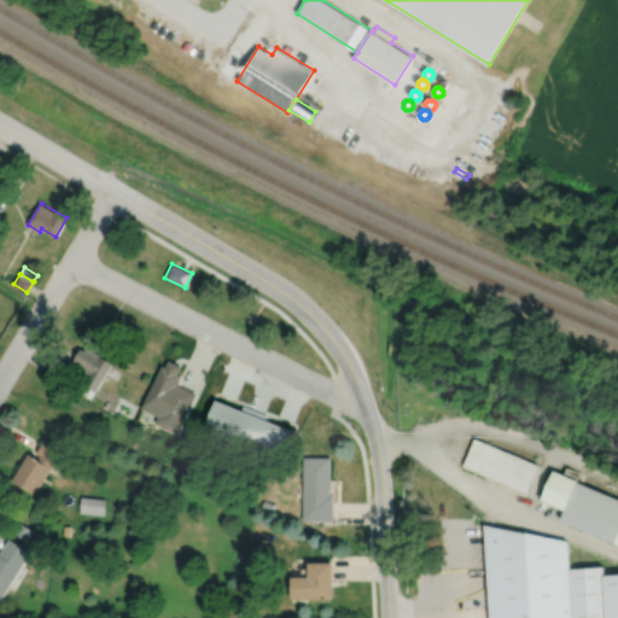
[(419,343),(415,380),(423,380),(426,344),(419,343)]
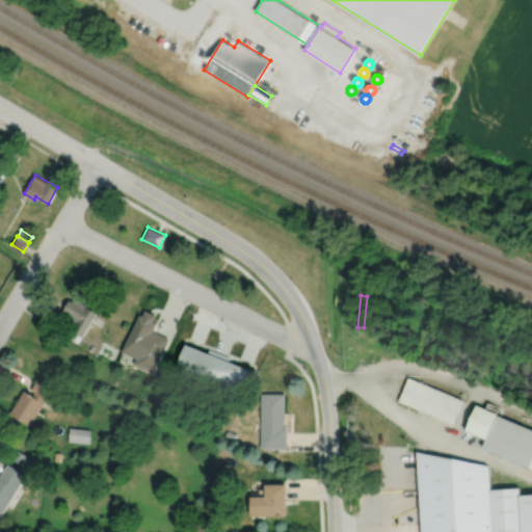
[(70,300),(61,314),(67,316),(64,319),(70,322),(72,320),(74,321),(69,329),(82,338),(97,313),(74,299),(72,301),(70,300)]
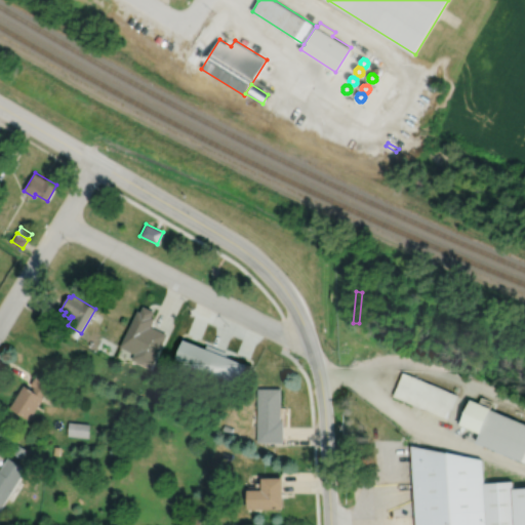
[(143,306),(139,312),(137,311),(119,347),(134,354),(131,360),(150,369),(167,334),(150,326),(154,319),(151,318),(154,312),(143,306)]
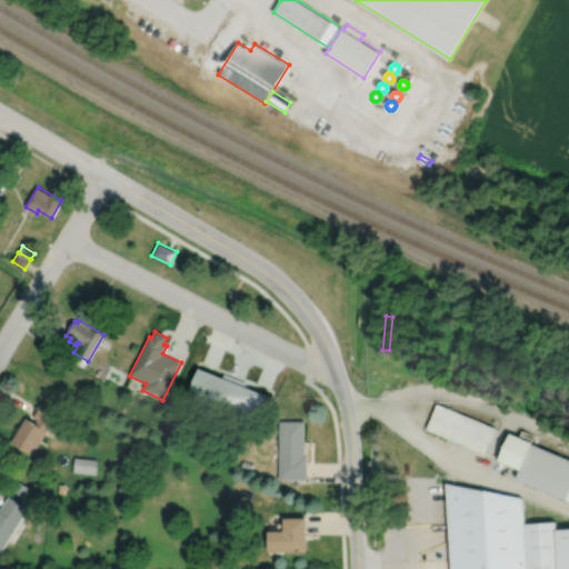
[(236,379),(223,375),(222,379),(199,370),(191,390),(226,405),(236,379)]
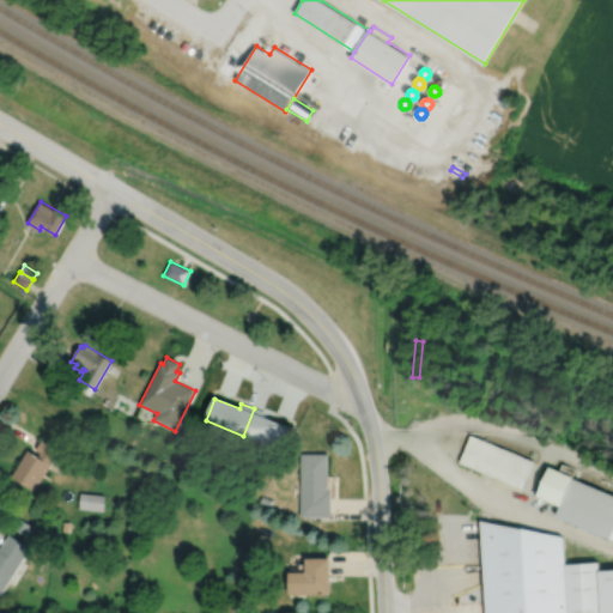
[(243,436),(280,450),(290,428),(263,418),(266,413),(254,408),(243,436)]
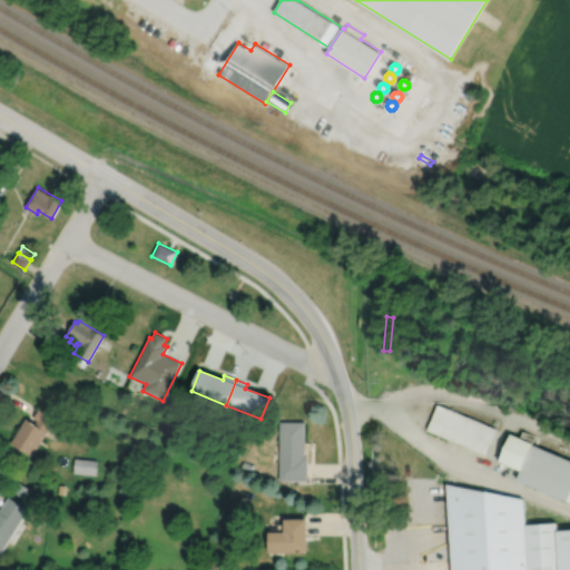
[(438,405),(428,430),(485,454),(495,430),(438,405)]
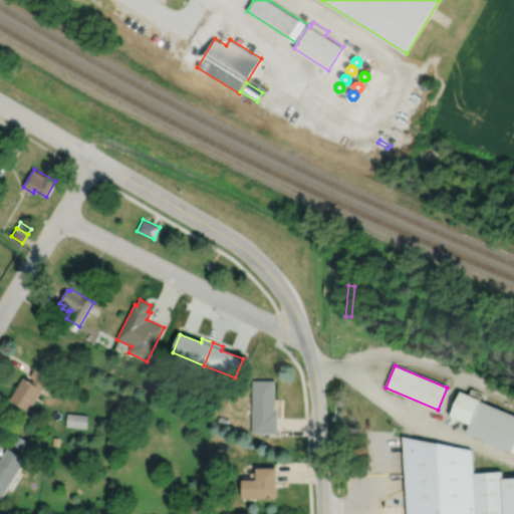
[(24,376),(11,399),(28,409),(41,389),(42,390),(49,377),(35,369),(31,376),(34,378),(32,381),(24,376)]
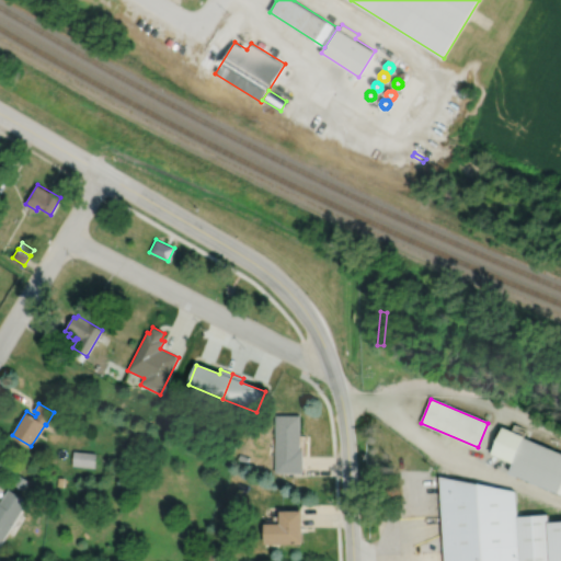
[(276,416),(275,470),(302,470),(302,447),(300,447),(300,416),(276,416)]
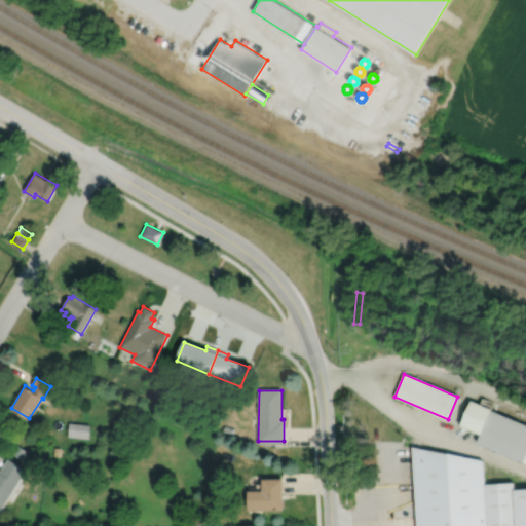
[(525,460),(525,422),(489,407),(490,406),(470,398),(459,422),(480,430),(476,440),(525,460)]
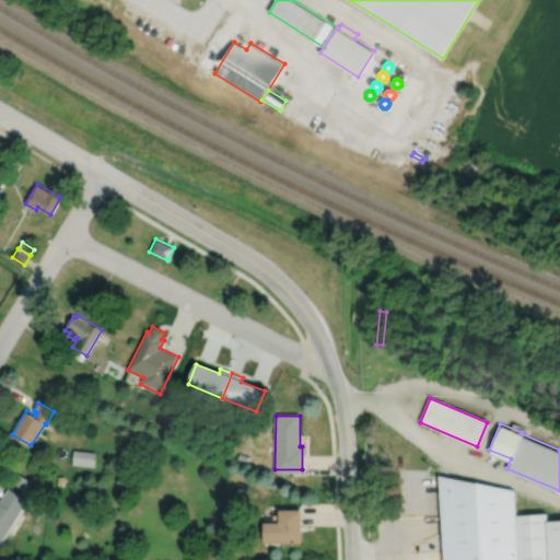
[(226,439),(222,448),(232,453),(236,443),(226,439)]
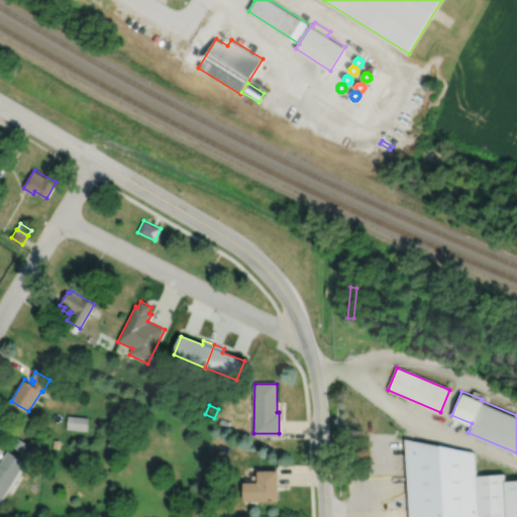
[(67,413),(66,427),(87,428),(88,415),(67,413)]
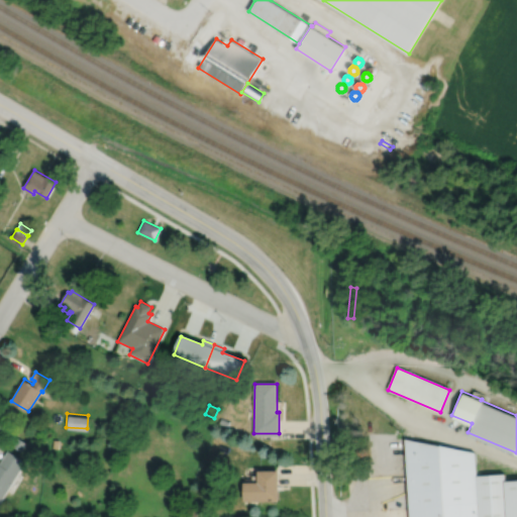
[(220,416),(218,422),(226,425),(228,420),(220,416)]
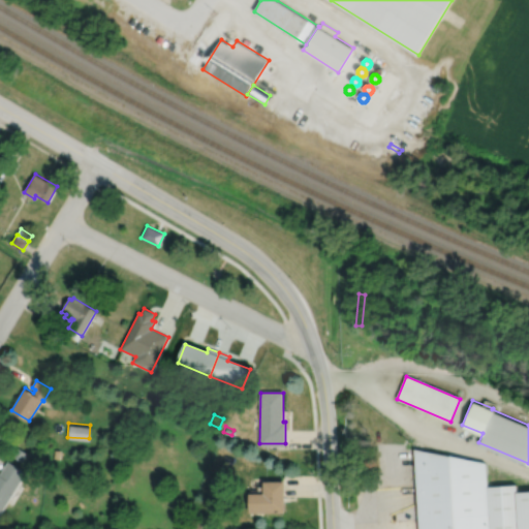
[(18,445),(11,454),(21,459),(26,450),(18,445)]
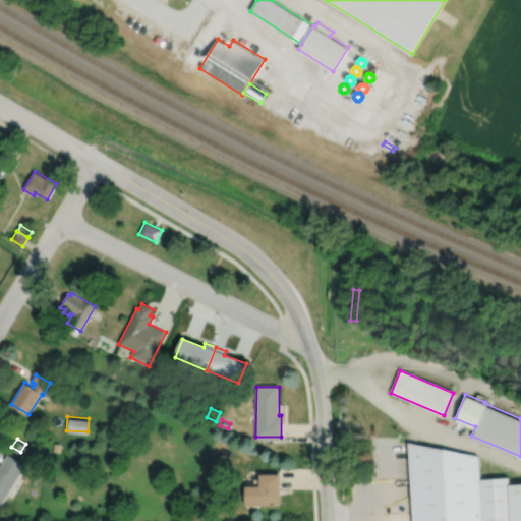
[(409,440),(413,520),(520,520),(520,481),(508,482),(508,475),(478,477),(477,453),(409,440)]
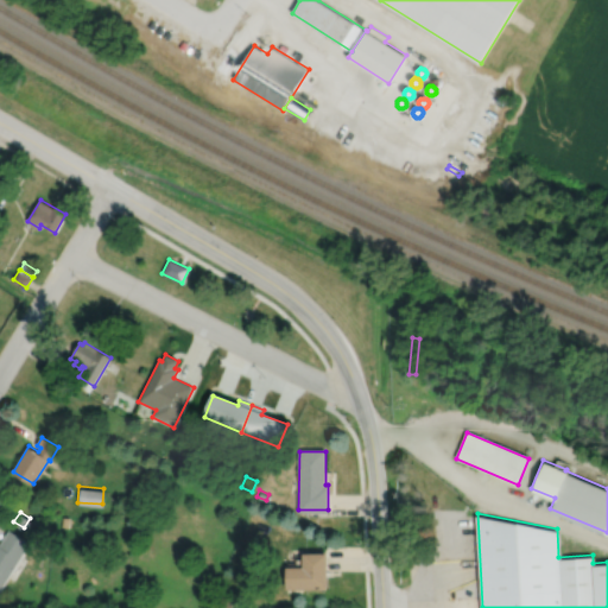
[(7,527),(0,538),(0,587),(29,540),(7,527)]
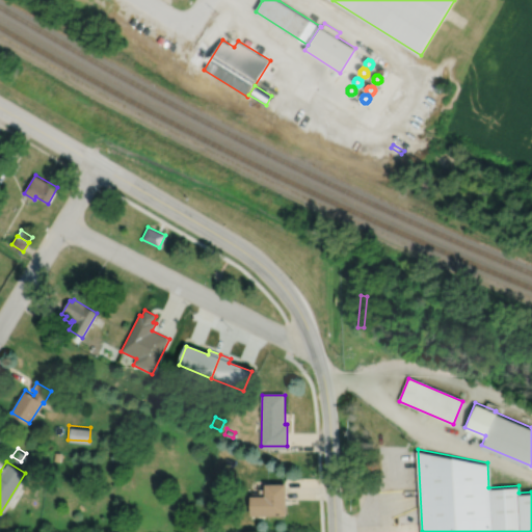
[(287,481),(266,481),(266,493),(251,493),(251,512),(287,513),(287,481)]
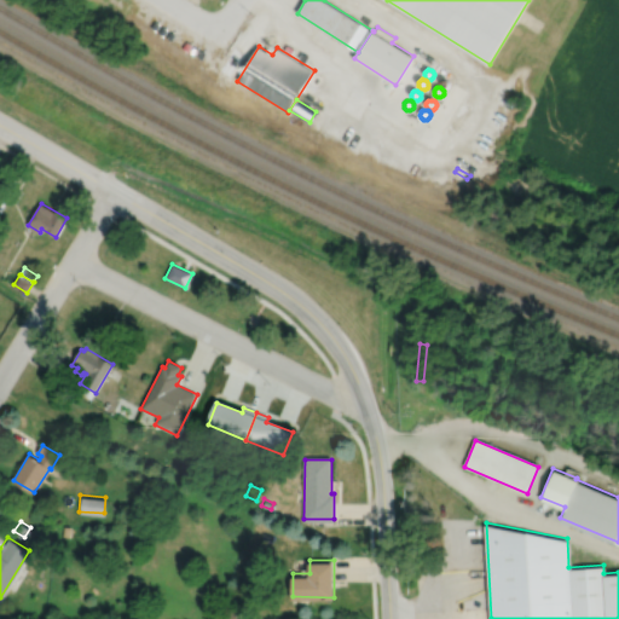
[(218,605),(218,617),(235,617),(235,605),(218,605)]
